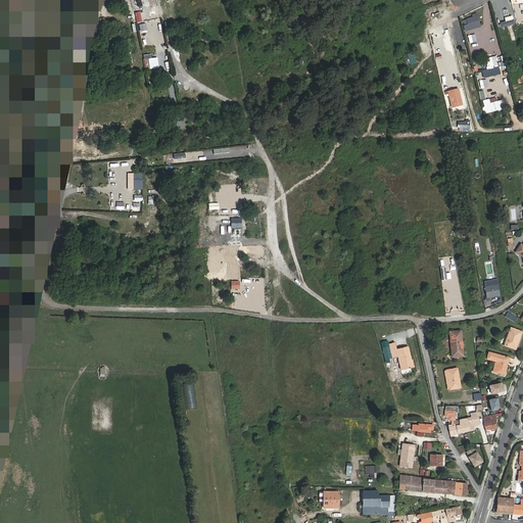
[(478,24),(476,16),(461,20),(462,24),(466,22),(468,30),(473,28),(472,26),(478,24)]
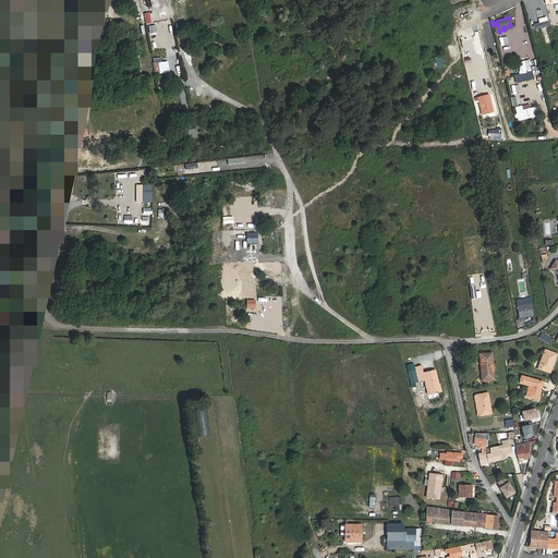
[(514,76),(517,82),(534,77),(532,71),(514,76)]
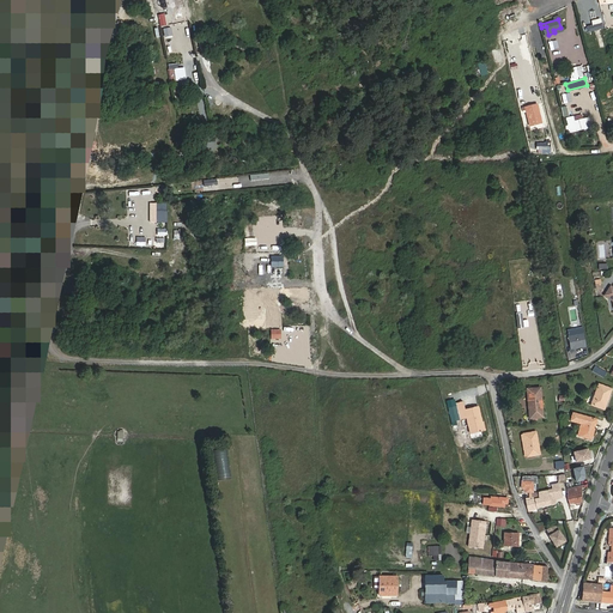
[(529,125),(540,122),(536,107),(529,109),(528,105),(525,107),(529,125)]
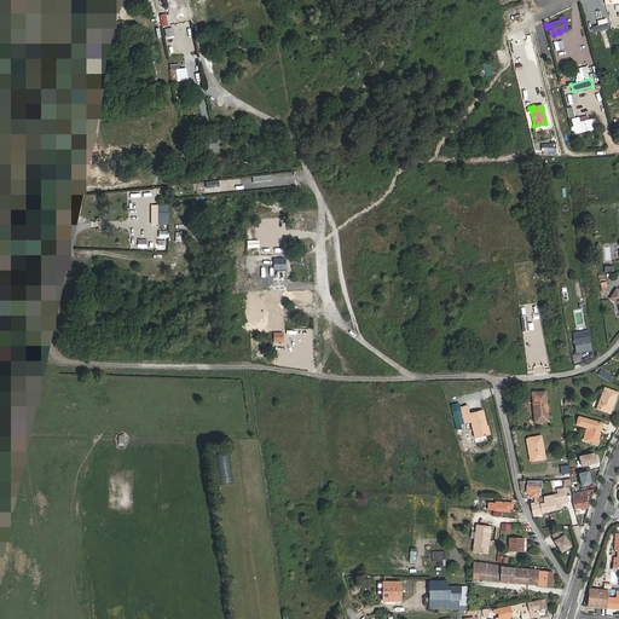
[(572,120),(573,125),(576,133),(582,132),(591,129),(589,121),(579,123),(578,117),(572,120)]
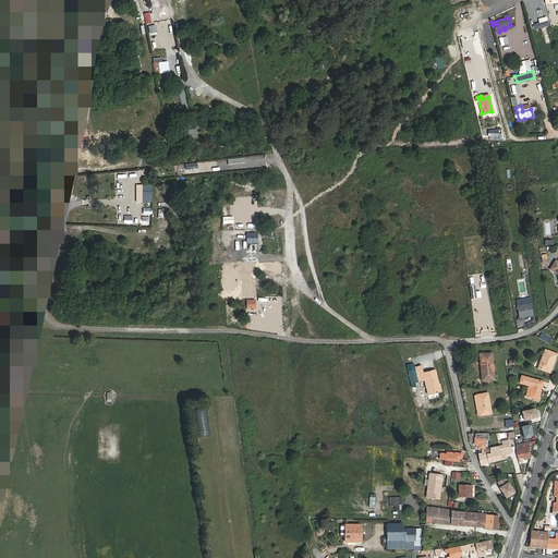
[(520,298),(528,296),(524,274),(522,275),(523,278),(518,279),(520,298)]
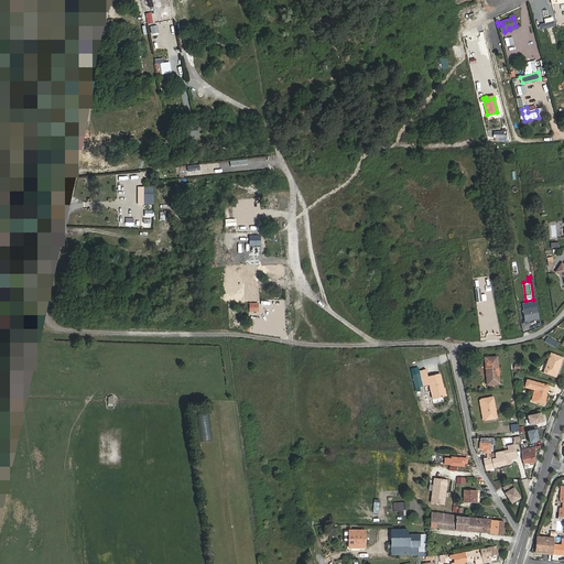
[(537,301),(521,303),(525,322),(540,320),(537,301)]
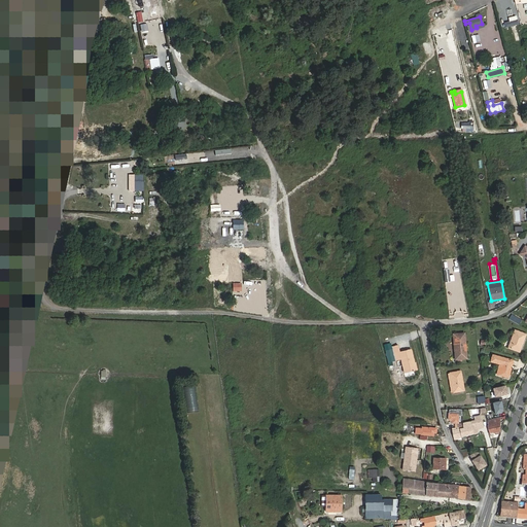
[(510,319),(519,324),(521,320),(512,314),(510,319)]
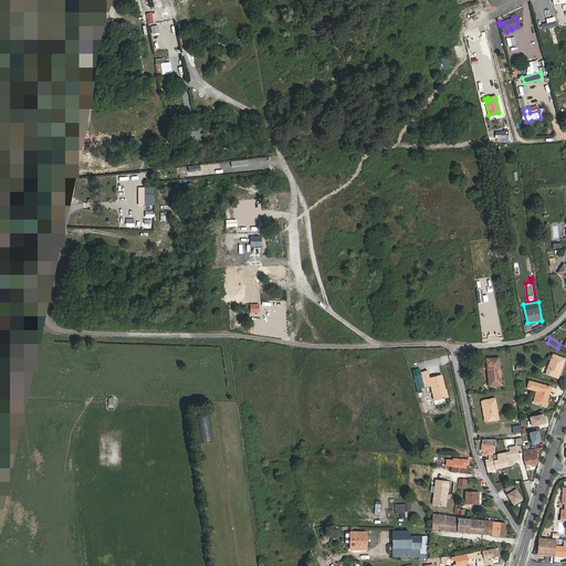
[(553,355),(546,374),(558,378),(565,359),(553,355)]
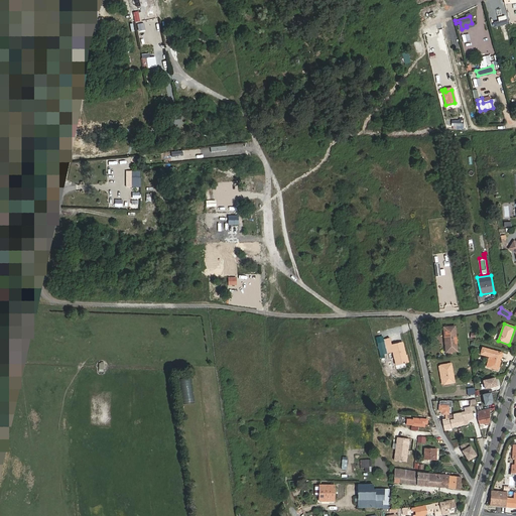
[(455,327),(445,328),(446,344),(447,344),(447,346),(445,346),(445,352),(458,351),(455,327)]
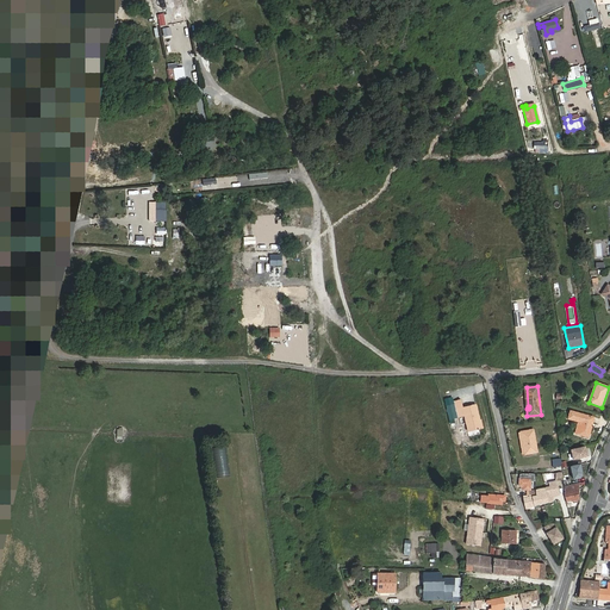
[(454,404),(446,405),(448,421),(456,418),(454,404)]
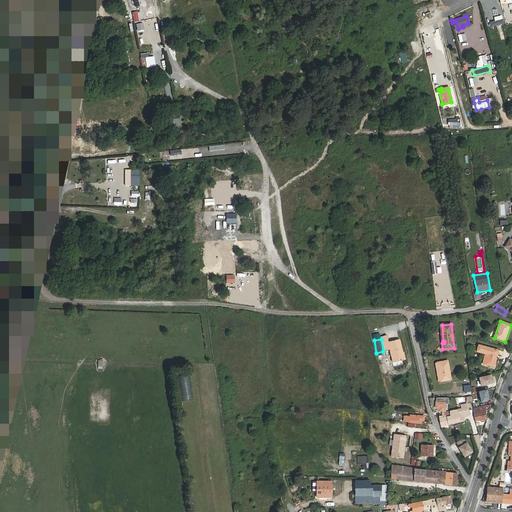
[(390,349),(393,362),(404,359),(399,340),(382,344),(384,351),(390,349)]
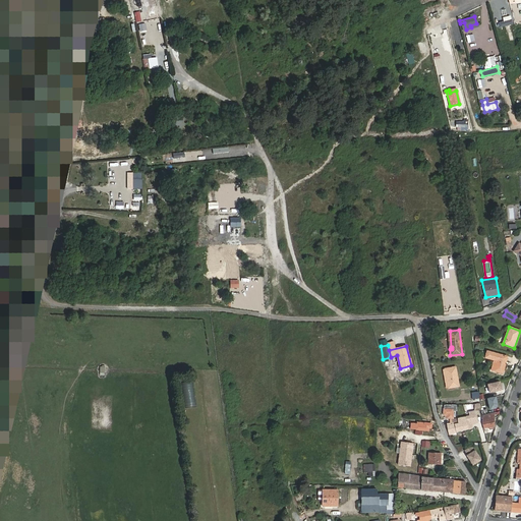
[(494,360),(491,370),(503,373),(507,356),(486,351),(485,357),(494,360)]
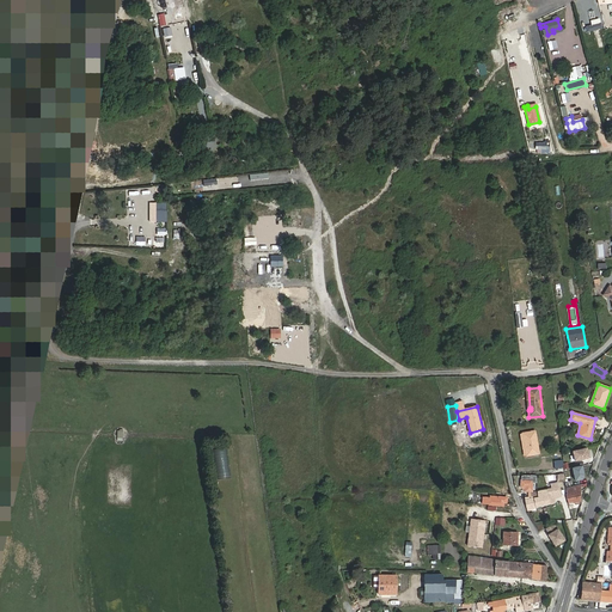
[(534,432),(522,433),(527,456),(539,453),(534,432)]
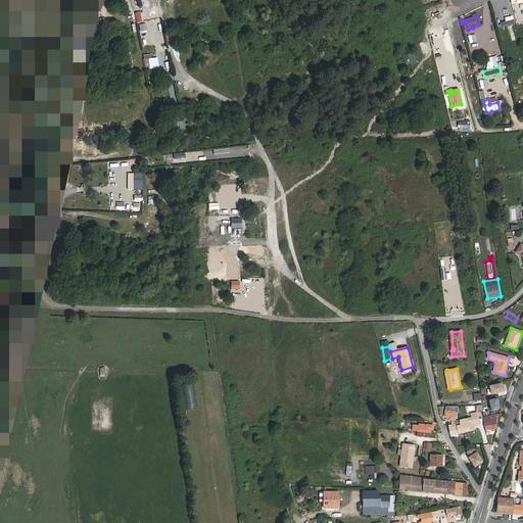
[(503,382),(489,385),(491,395),(505,392),(503,382)]
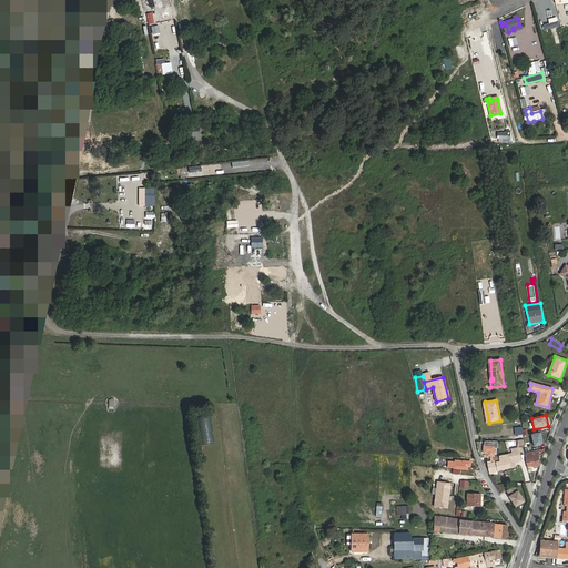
[(544,445),(541,433),(531,434),(534,447),(544,445)]
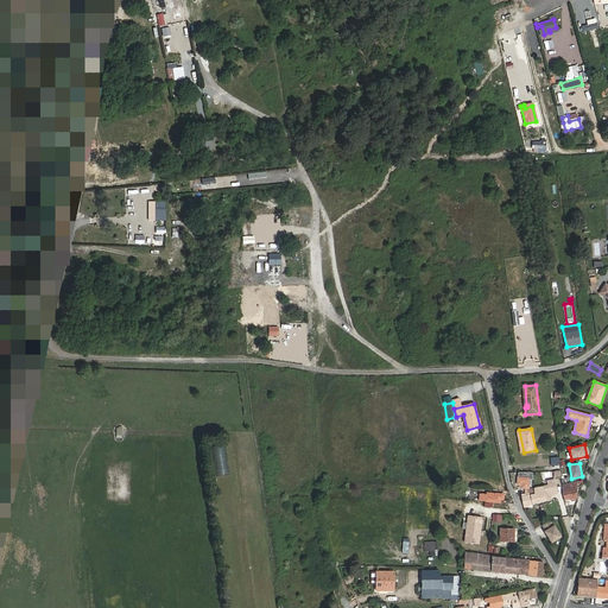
[(523,488),(529,488),(529,477),(518,477),(518,485),(523,485),(523,488)]
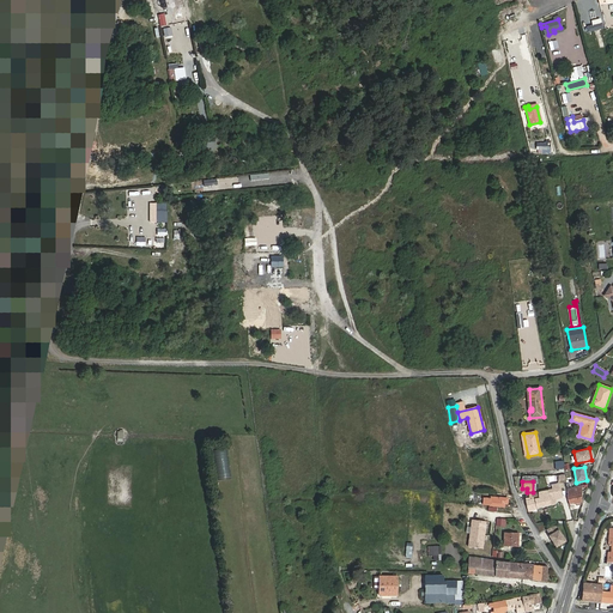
[(582,485),(568,490),(568,495),(569,505),(582,502),(582,485)]
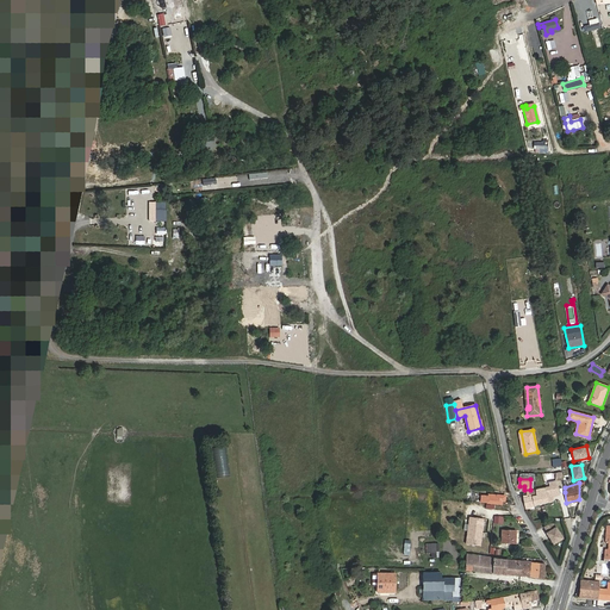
[(551,487),(536,490),(537,496),(539,496),(540,504),(548,503),(553,500),(551,487)]
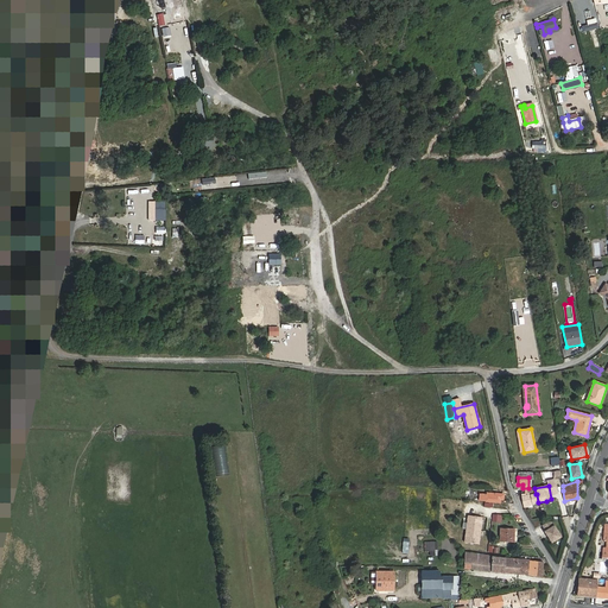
[(534,493),(525,494),(521,495),(524,506),(538,502),(537,494),(536,494),(534,494),(534,493)]
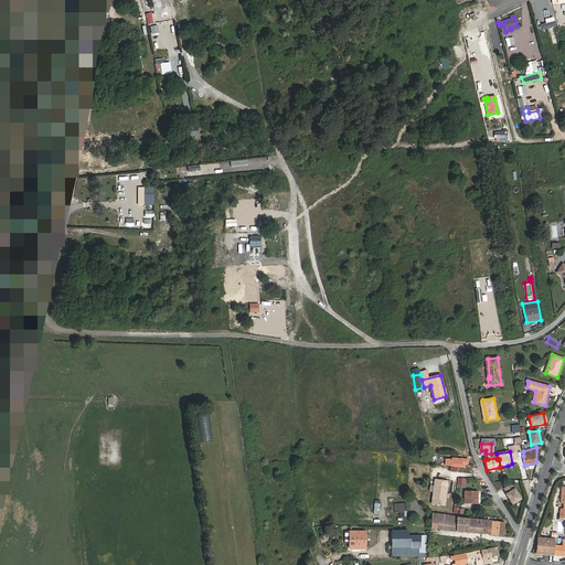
[(427,469),(426,478),(435,479),(435,470),(427,469)]
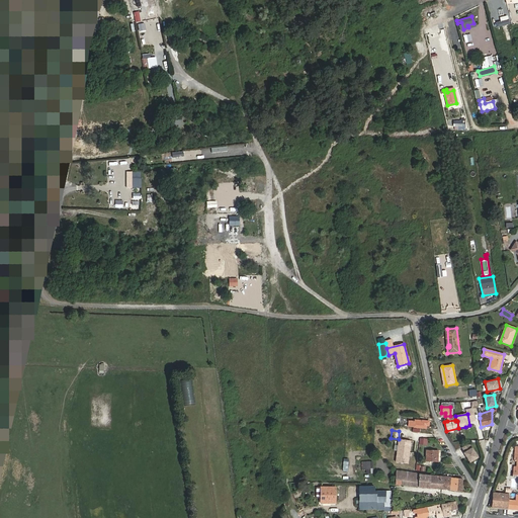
[(399,439),(396,462),(408,463),(411,440),(399,439)]
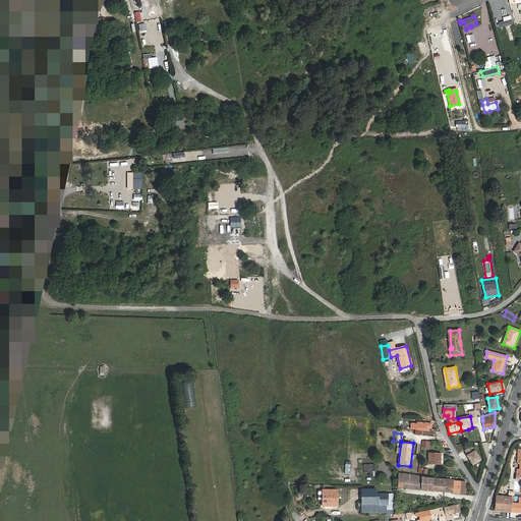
[(473,466),(482,461),(472,446),(464,451),(473,466)]
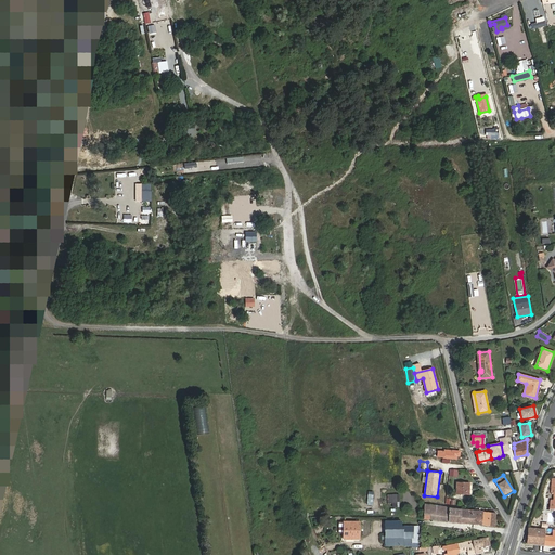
[(456,482),(456,494),(469,494),(469,482),(456,482)]
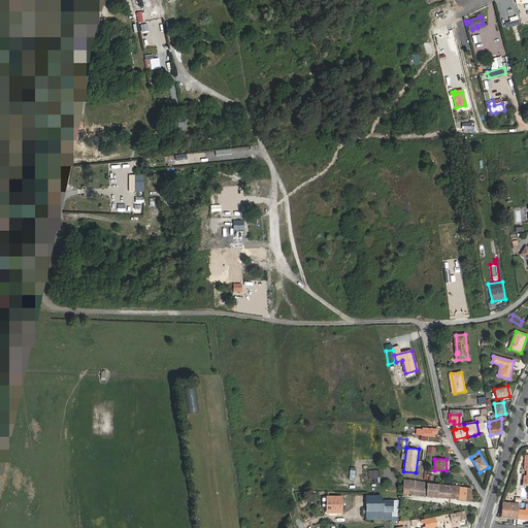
[(369,470),(368,479),(377,479),(378,470),(369,470)]
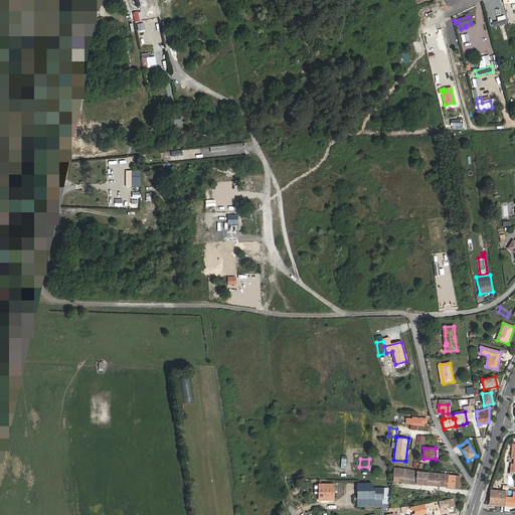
[(394,468),(393,482),(403,482),(414,484),(427,485),(448,487),(459,488),(460,476),(441,474),(428,473),(416,472),(405,469),(394,468)]
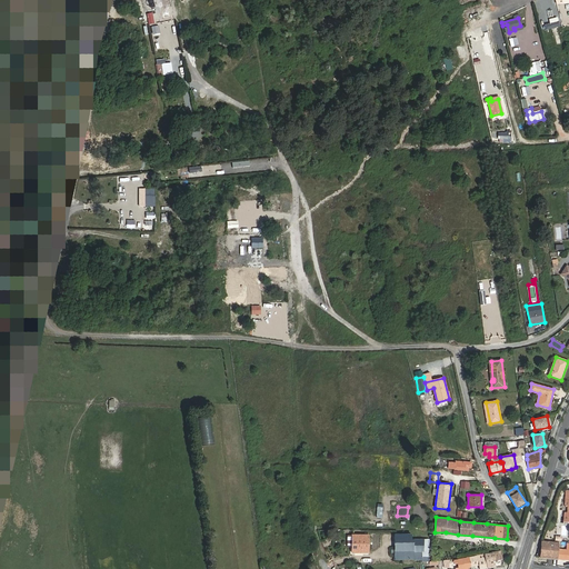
[(369,536),(352,535),(352,552),(368,552),(369,536)]
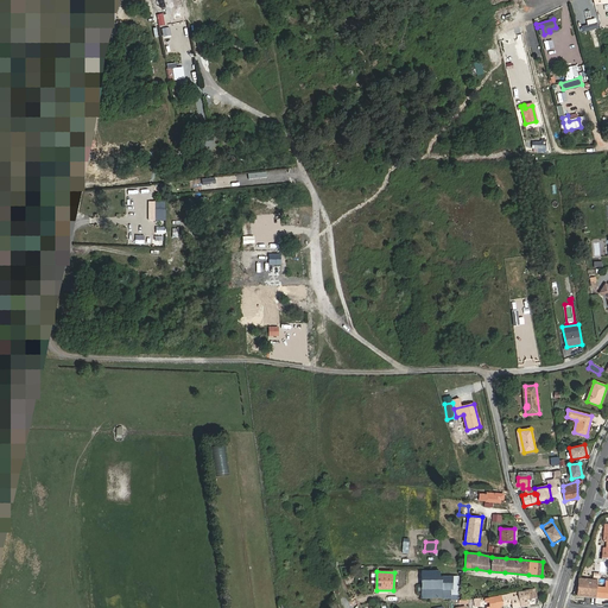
[(422,599),(450,597),(450,600),(460,600),(460,596),(457,596),(458,577),(439,577),(439,571),(422,571),(422,599)]
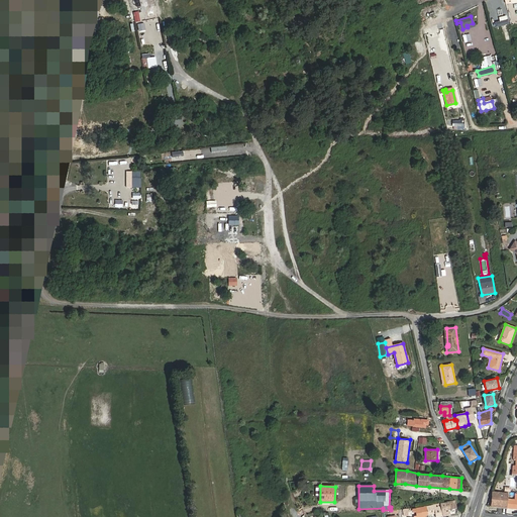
[(492,507),(506,508),(507,499),(507,494),(493,492),(492,507)]
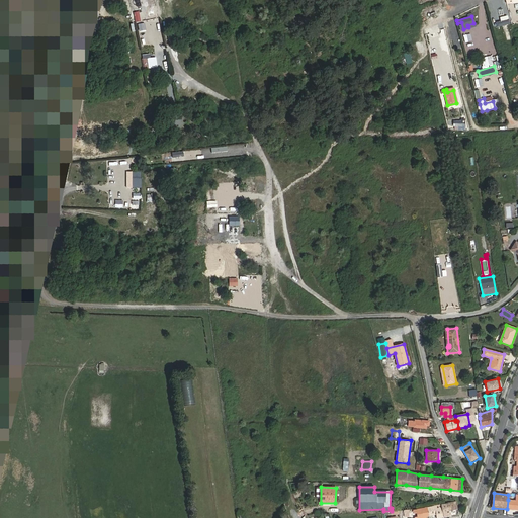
[(517,495),(516,495),(515,501),(508,500),(507,509),(517,509),(517,495)]
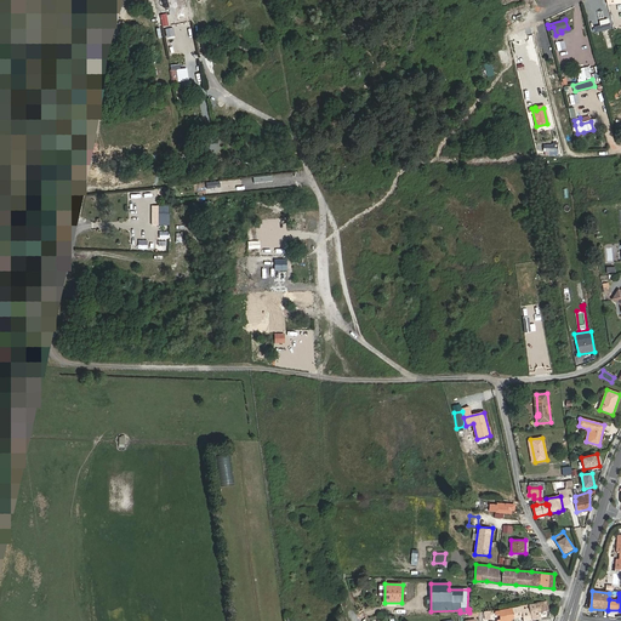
[(547,600),(536,603),(539,611),(548,609),(547,600)]
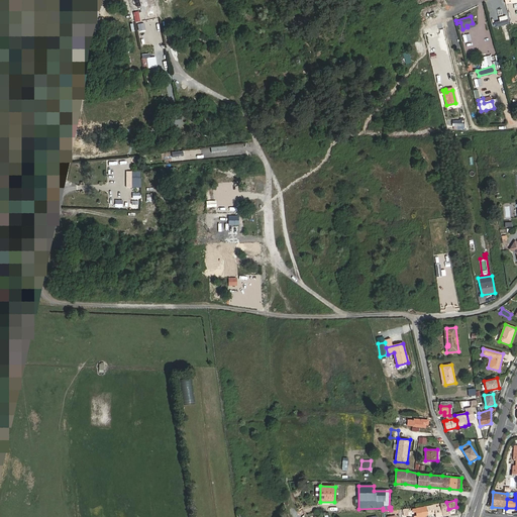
[(446,502),(440,504),(413,509),(413,512),(416,512),(417,515),(414,516),(422,516),(435,513),(435,516),(449,514),(448,509),(446,502)]
